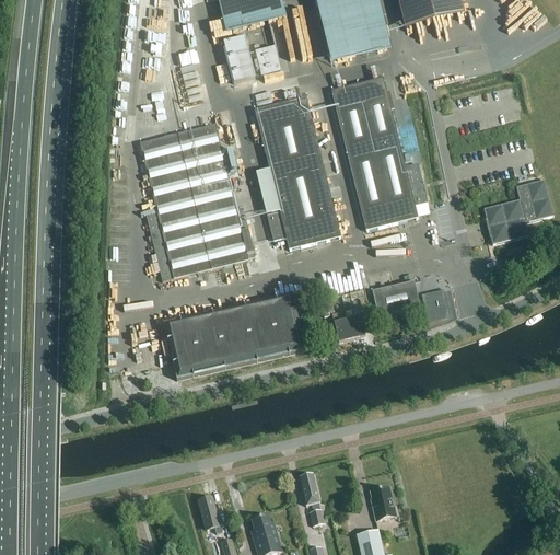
[(282,19),(278,0),(221,0),(230,31),(282,19)]
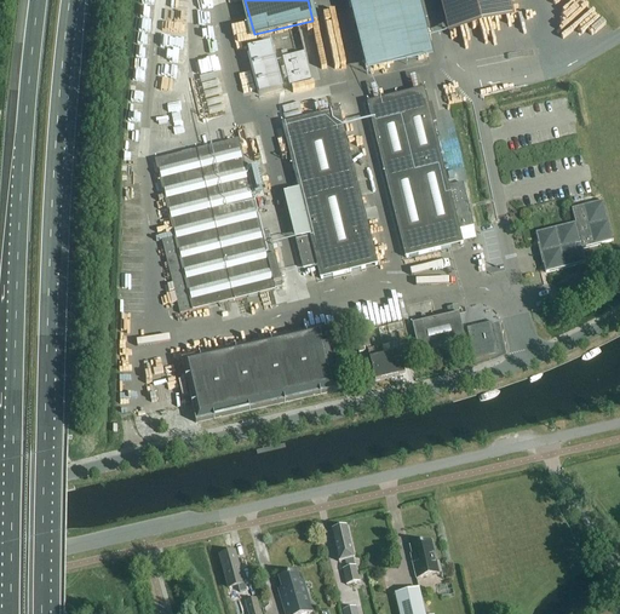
[(431,50),(418,0),(352,0),(369,66),(431,50)]
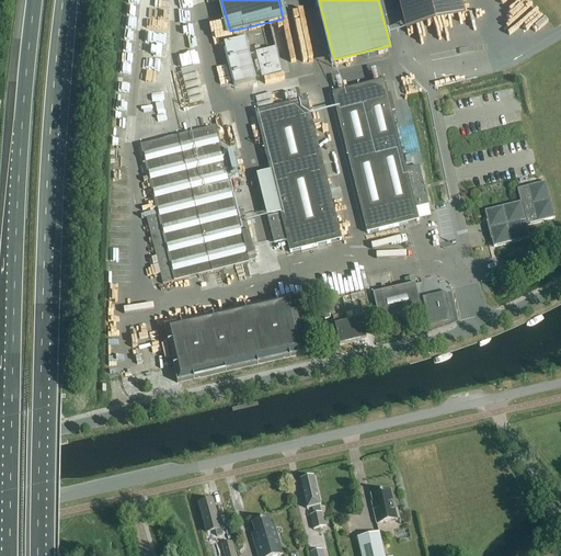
[(462,10),(459,0),(402,0),(409,23),(462,10)]
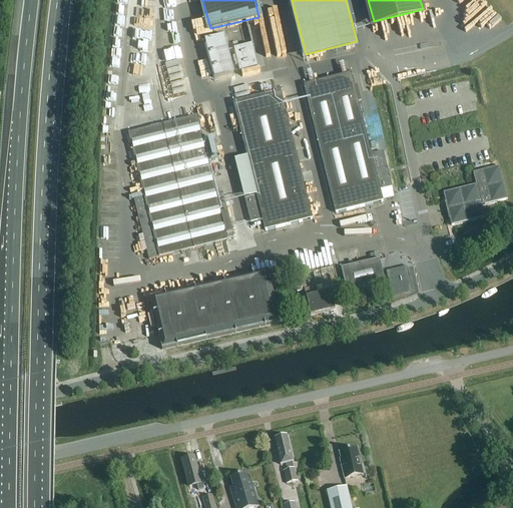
[(214,40),(205,42),(213,74),(233,69),(223,31),(212,34),(214,40)]
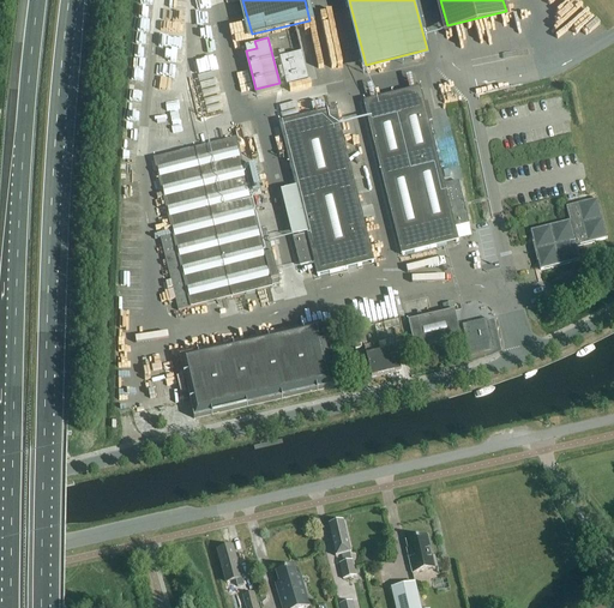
[(278,64),(281,76),(286,74),(287,82),(308,76),(301,48),(280,54),(282,64),(278,64)]
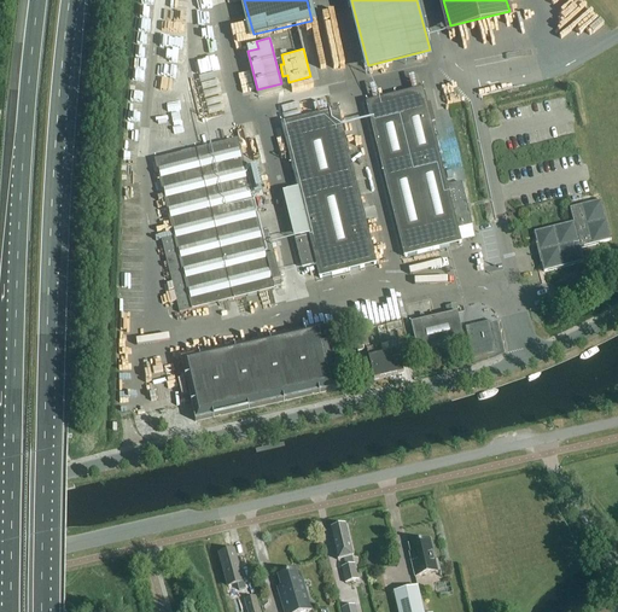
[(423,83),(366,98),(404,252),(461,238),(458,225),(472,221),(461,178),(447,181),(423,83)]
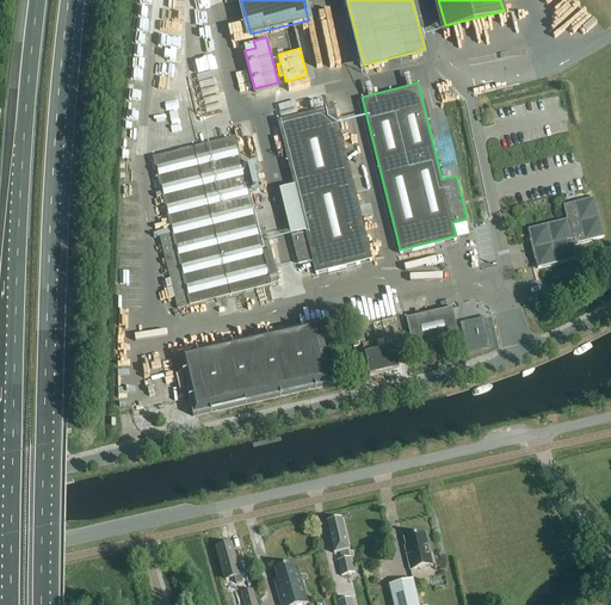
[(306,228),(291,232),(298,260),(313,257),(315,270),(372,257),(334,104),(278,117),(306,228)]
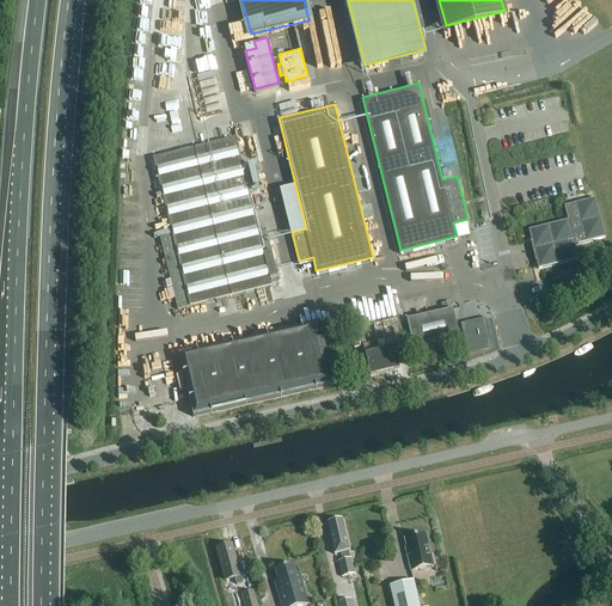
[(159,233),(177,305),(271,282),(271,280),(279,279),(267,228),(259,230),(236,134),(153,154),(172,231),(159,233)]
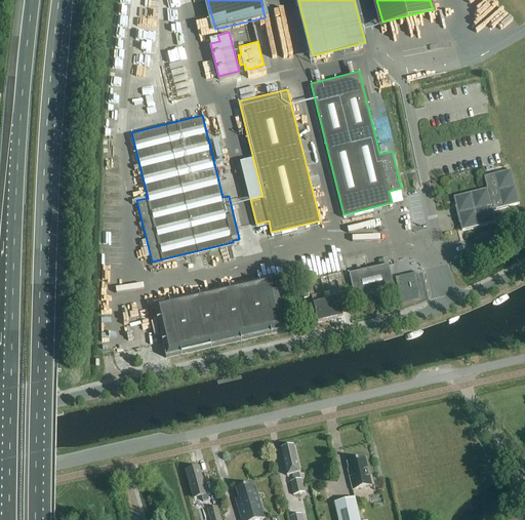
[(453,193),(461,227),(495,218),(493,206),(519,200),(511,166),(484,173),(487,185),(453,193)]
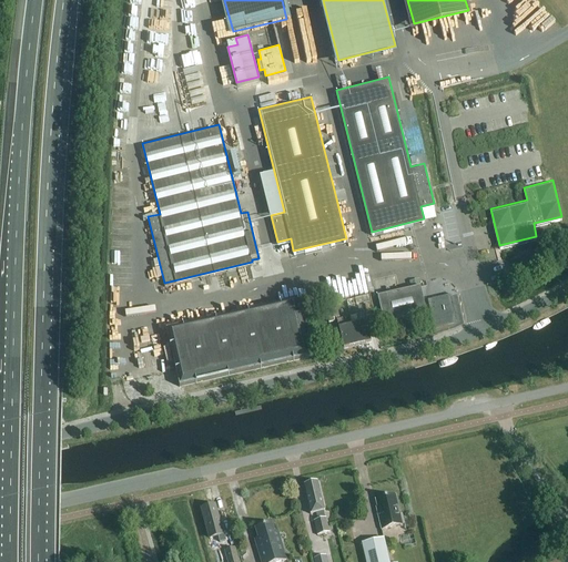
[(418,275),(408,277),(411,286),(421,284),(418,275)]
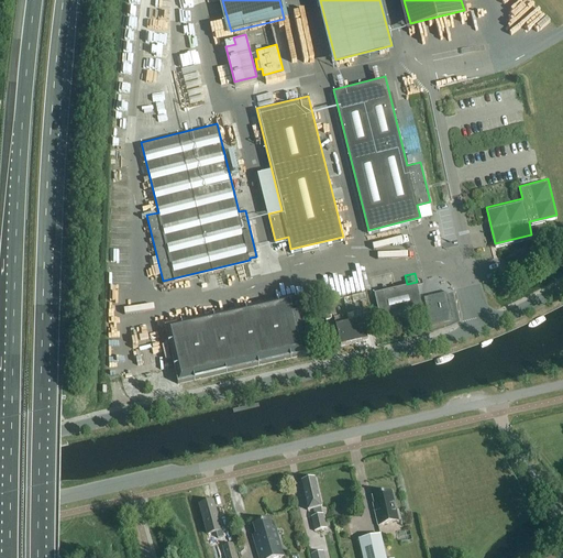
[(378,318),(370,282),(364,283),(373,319),(378,318)]
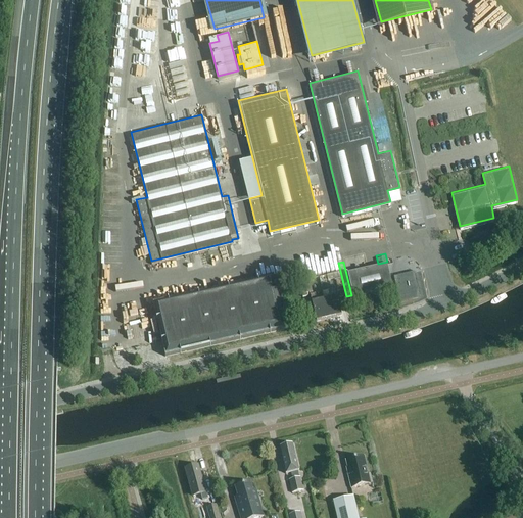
[(347,270),(353,295),(392,286),(387,262),(378,264),(347,270)]
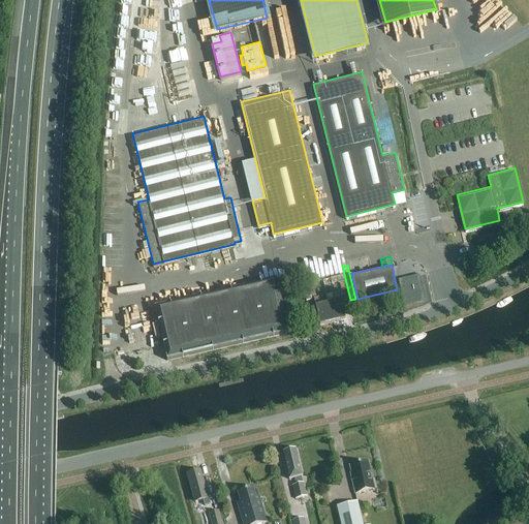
[(419,272),(398,276),(404,303),(426,298),(419,272)]
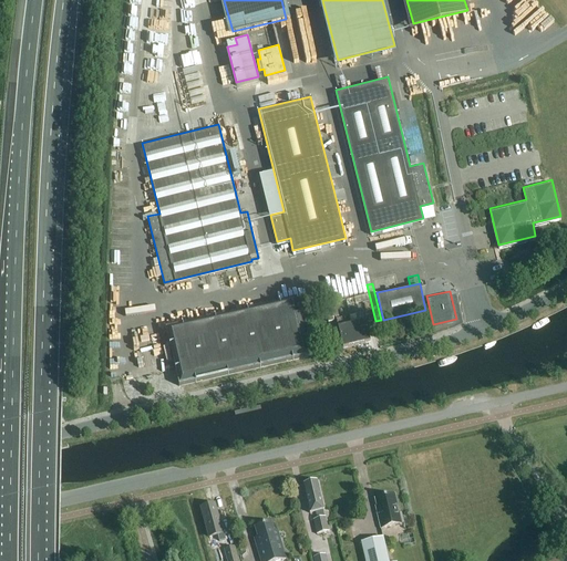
[(333,313),(339,312),(336,298),(323,300),(328,318),(333,317),(333,313)]
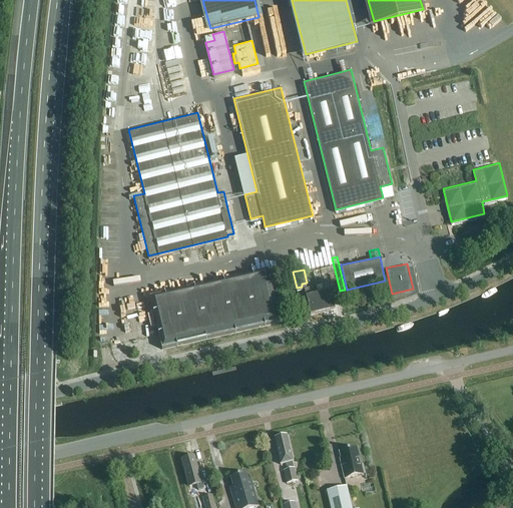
[(154,292),(164,343),(284,318),(274,271),(171,291),(171,288),(154,292)]
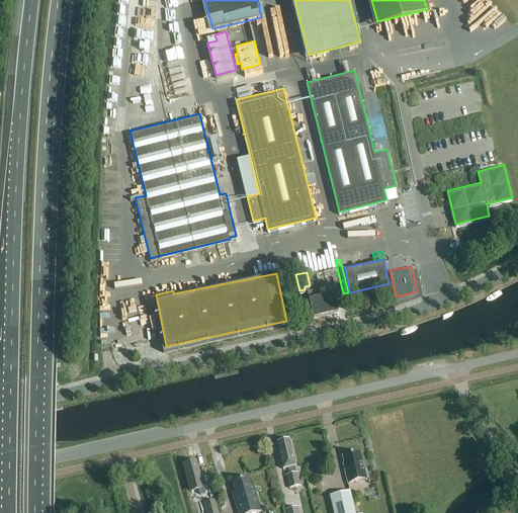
[(329,290),(322,292),(326,312),(338,309),(334,289),(332,282),(328,284),(329,290)]
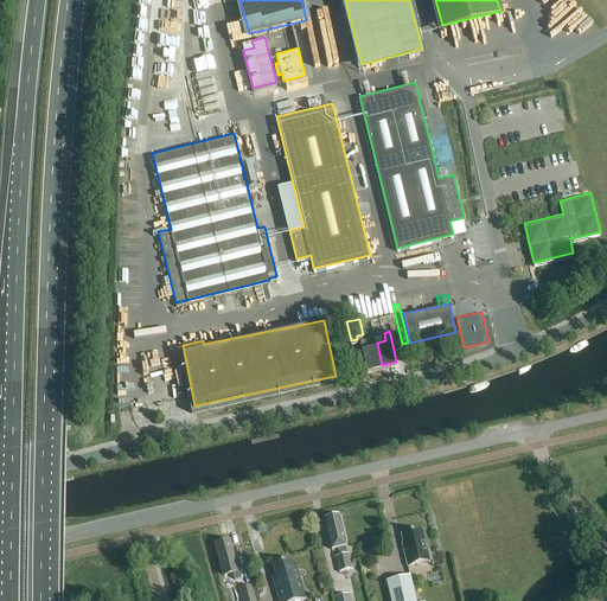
[(382,365),(377,343),(368,345),(365,337),(359,338),(366,369),(382,365)]
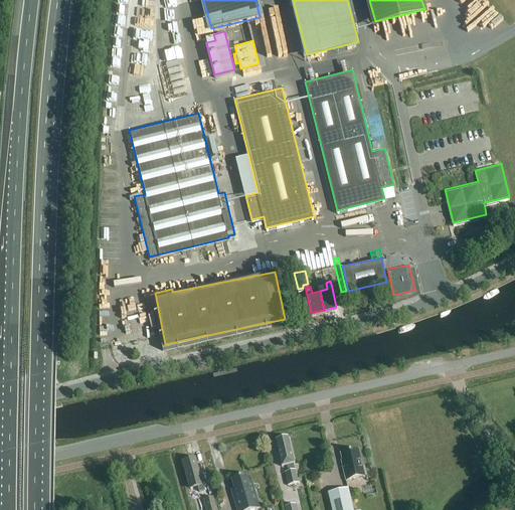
[(128,326),(136,326),(134,296),(126,297),(128,326)]
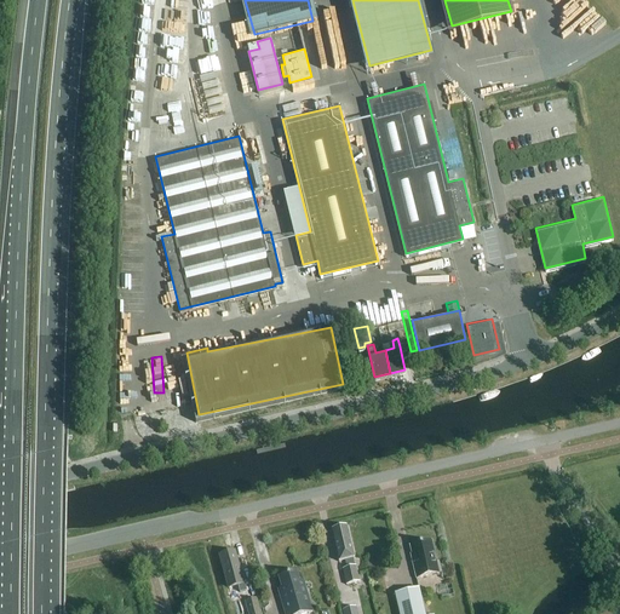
[(352,554),(354,554),(346,522),(344,523),(343,522),(339,522),(338,524),(331,526),(338,557),(344,556),(346,563),(342,564),(345,580),(359,577),(355,561),(354,561),(352,554)]
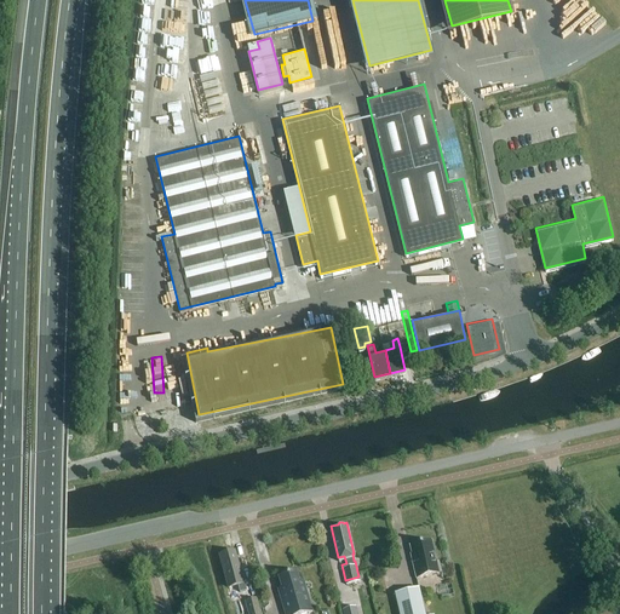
[(412,554),(417,574),(438,568),(431,537),(411,541),(413,554),(412,554)]
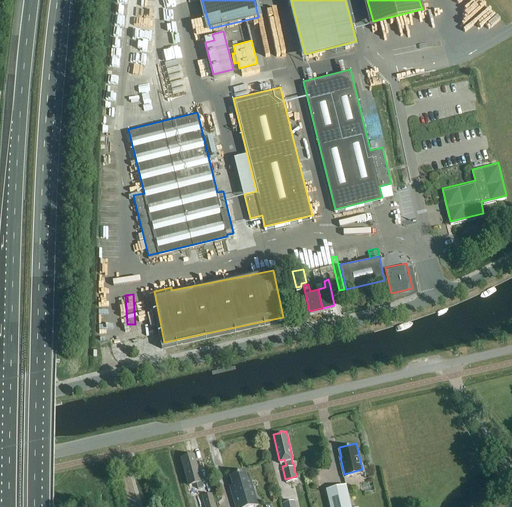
[(181,455),(187,475),(189,482),(201,478),(194,451),(181,455)]
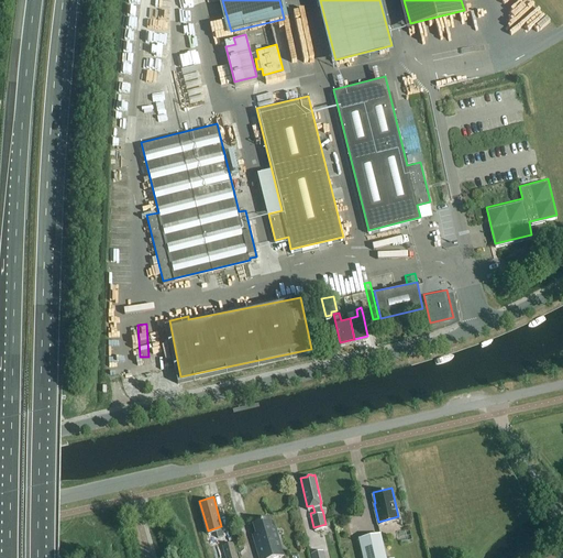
[(256,531),(253,532),(260,557),(262,557),(284,551),(275,523),(272,524),(269,516),(253,521),(256,531)]
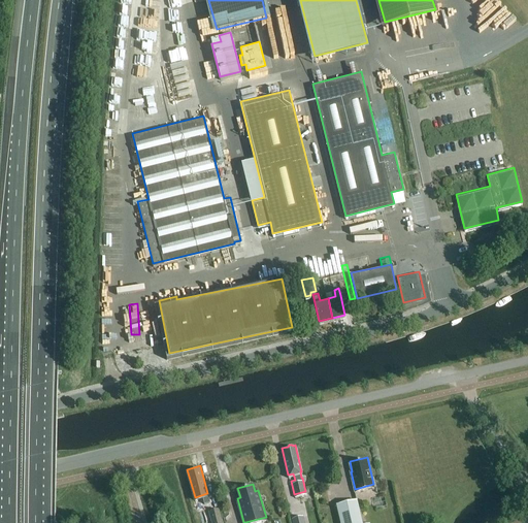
[(362,522),(357,497),(336,501),(340,522),(362,522)]
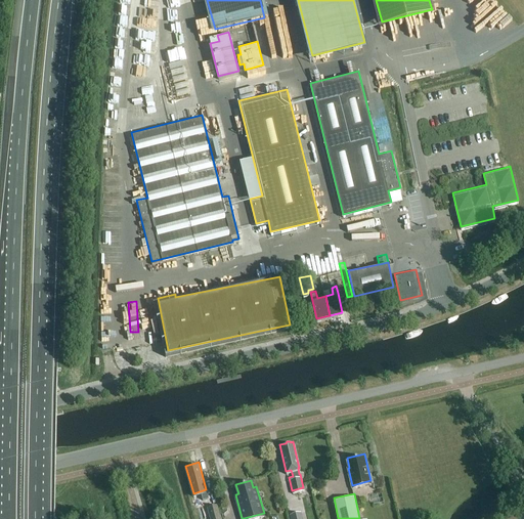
[(208,505),(211,518),(217,518),(220,518),(216,502),(208,505)]
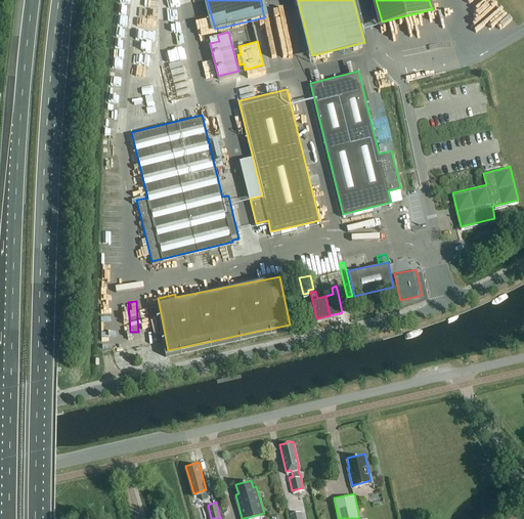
[(302,518),(302,516),(300,510),(290,512),(292,518),(302,518)]
